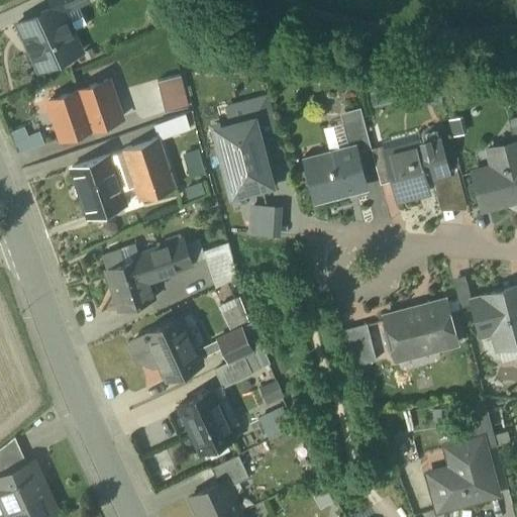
[(88,0),(52,0),(55,5),(56,4),(60,13),(88,0)]
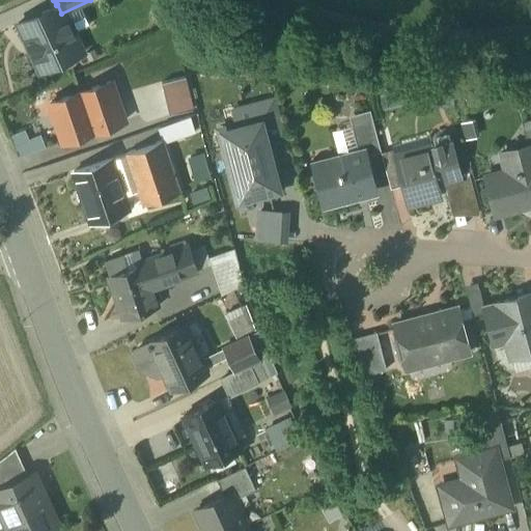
[(56,5),(19,23),(29,45),(30,45),(42,71),(42,72),(83,53),(74,33),(72,34),(61,14),(57,4),(56,5)]
